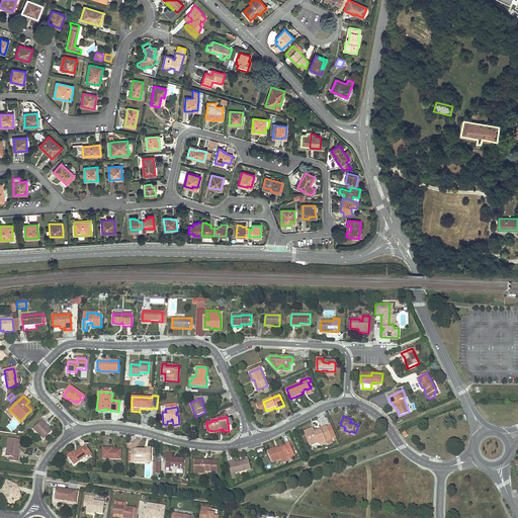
[(48,428),(44,424),(45,423),(45,422),(41,420),(32,429),(44,439),(52,432),(48,428)]
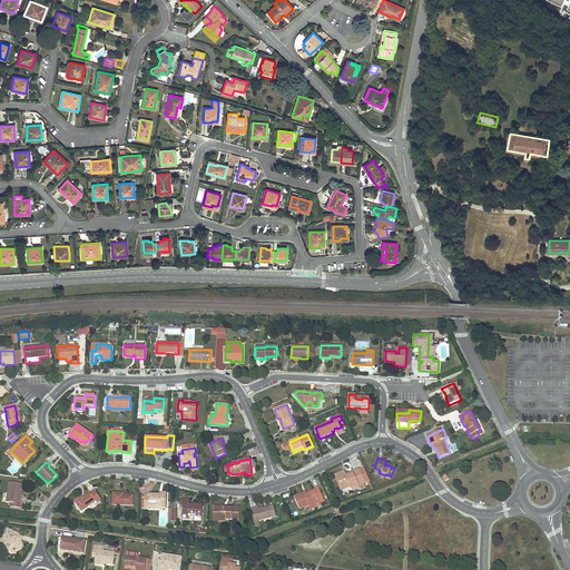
[(364,468),(359,469),(364,483),(370,481),(364,468)]
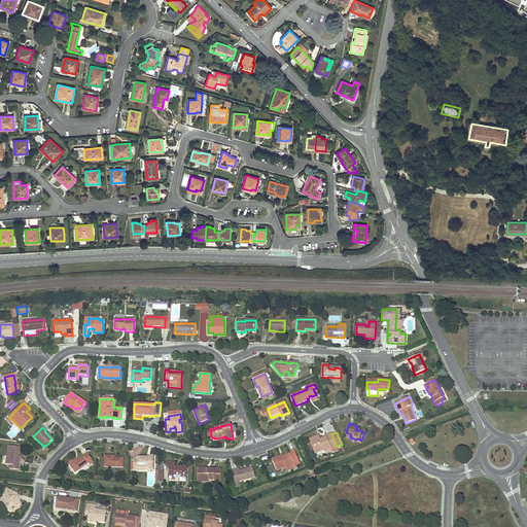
[(331,433),(326,435),(321,437),(322,440),(320,441),(319,438),(318,435),(310,440),(315,453),(323,450),(324,452),(331,449),(337,447),(331,433)]
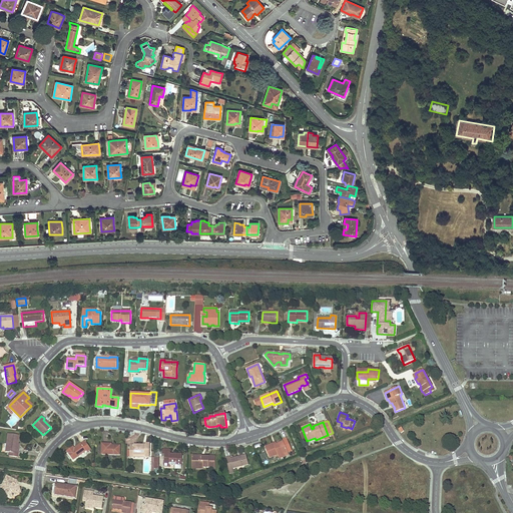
[(18,454),(18,451),(18,449),(16,449),(17,445),(17,444),(18,435),(8,434),(5,452),(18,454)]
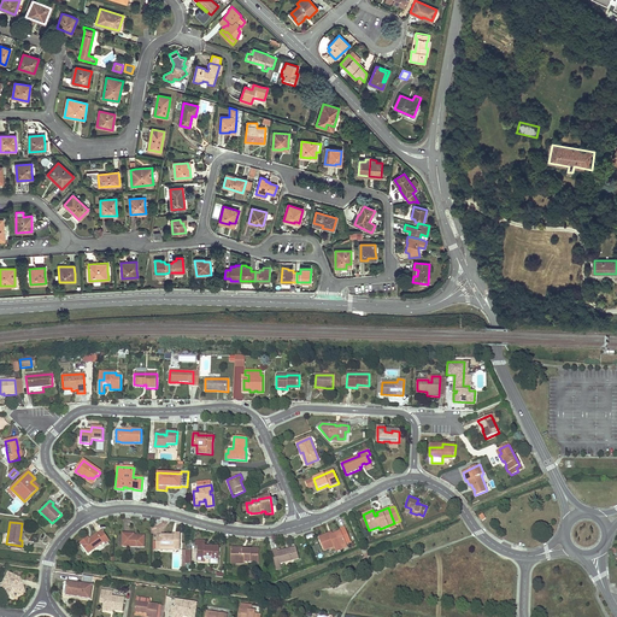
[(351,542),(347,535),(345,527),(340,529),(340,532),(333,534),(328,536),(328,534),(318,538),(324,551),(334,546),(334,548),(335,548),(346,544),(351,542)]
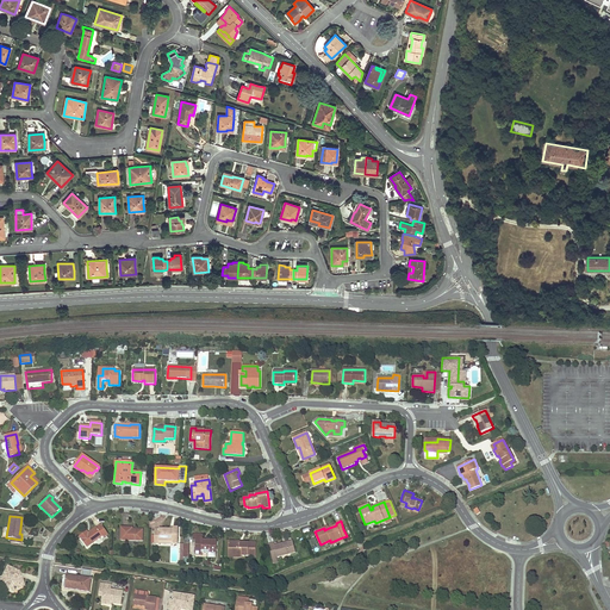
[(109,534),(105,529),(101,524),(88,534),(86,535),(85,533),(79,536),(87,548),(103,536),(104,537),(109,534)]
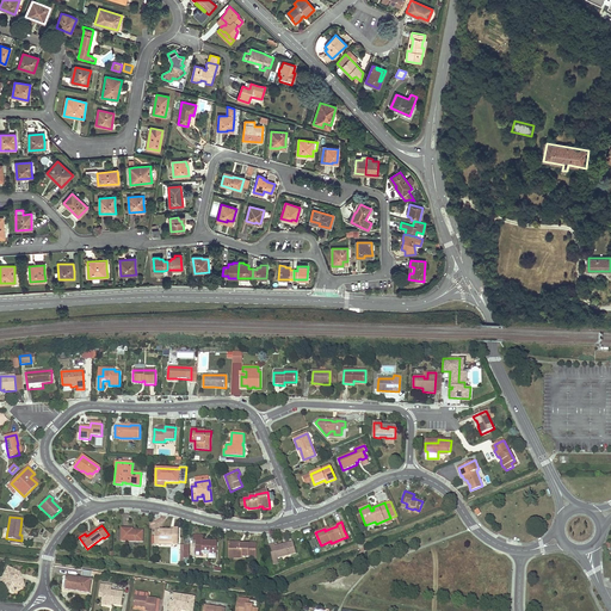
[(142,542),(143,536),(143,531),(133,531),(133,529),(122,529),(122,541),(142,542)]
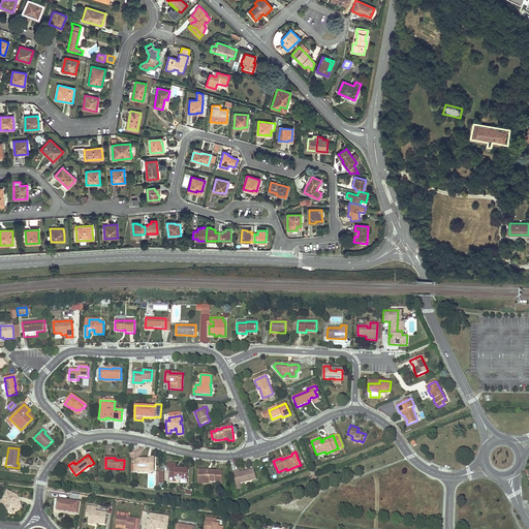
[(150,458),(150,459),(150,460),(148,460),(133,460),(133,469),(149,469),(149,471),(154,472),(155,458),(150,458)]
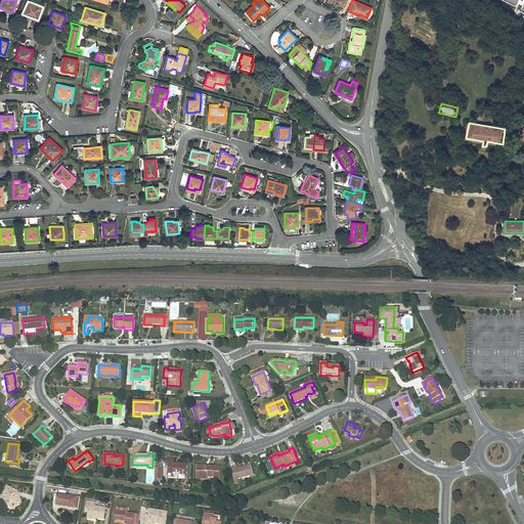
[(168,465),(168,473),(173,474),(178,475),(178,478),(185,478),(186,465),(174,465),(174,462),(174,460),(166,460),(166,465),(168,465)]
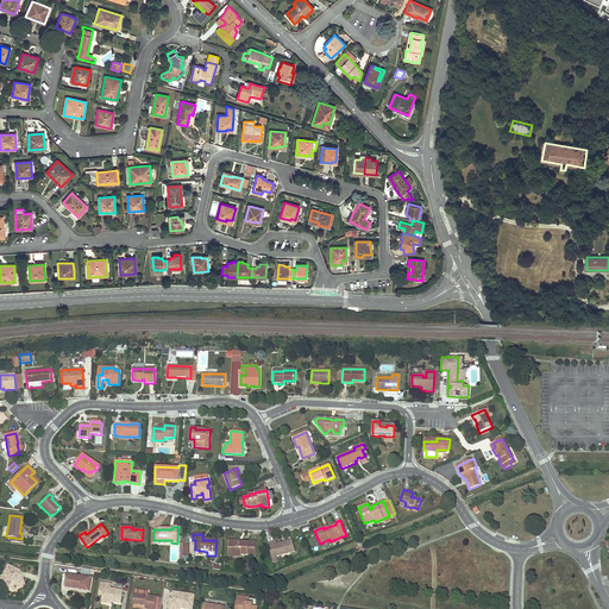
[(268,544),(269,551),(271,557),(276,556),(295,551),(292,540),(274,544),(274,542),(268,544)]
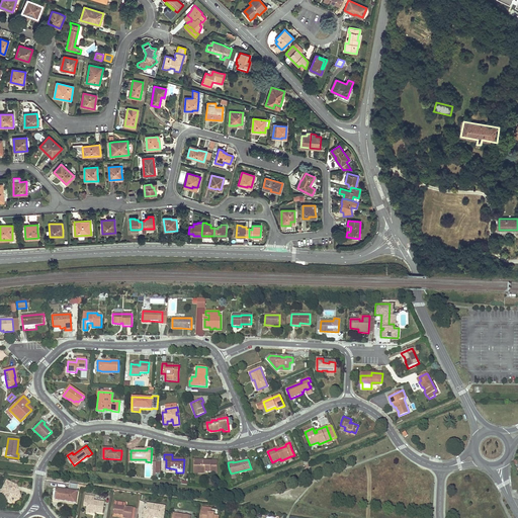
[(194,460),(193,470),(205,470),(205,471),(217,471),(218,464),(210,464),(211,461),(204,461),(204,460),(194,460)]
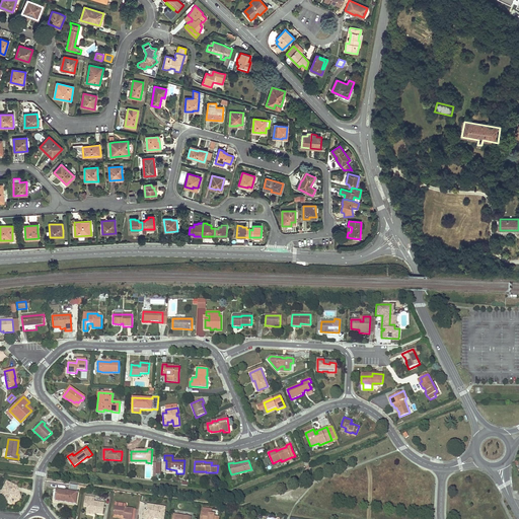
[(13,500),(16,500),(20,499),(20,497),(18,491),(15,492),(14,489),(8,486),(10,483),(6,480),(2,491),(0,491),(0,493),(1,497),(7,500),(7,501),(8,501),(11,499),(13,500)]
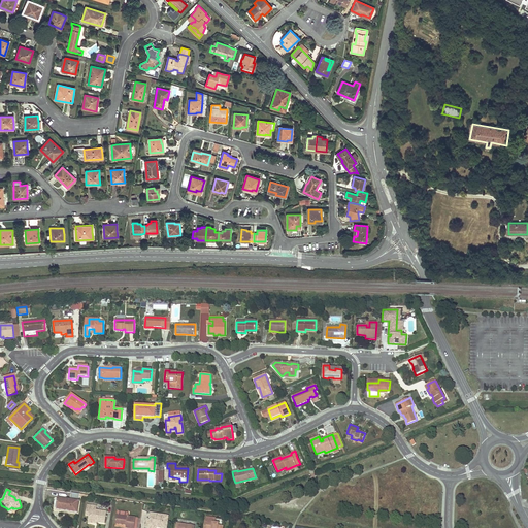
[(19,499),(17,494),(10,491),(8,494),(14,497),(15,500),(19,499)]
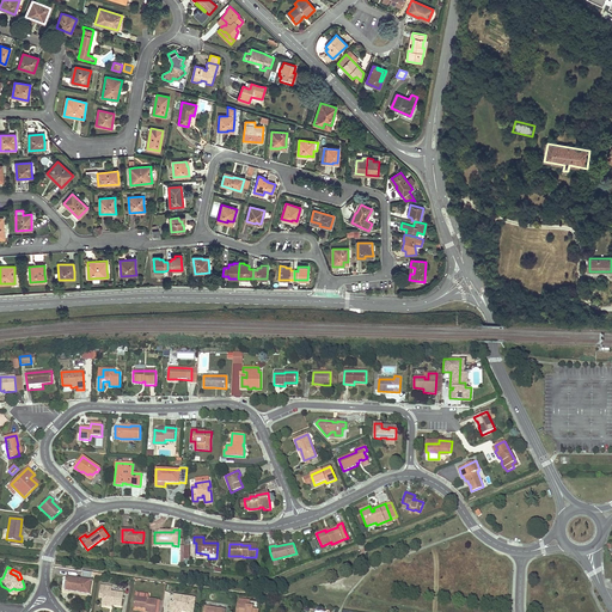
[(66,583),(67,583),(67,591),(66,591),(73,592),(73,591),(78,591),(78,593),(91,595),(92,581),(91,581),(92,576),(97,577),(98,574),(92,573),(80,570),(79,579),(79,581),(75,581),(74,579),(68,577),(68,580),(67,580),(66,583)]
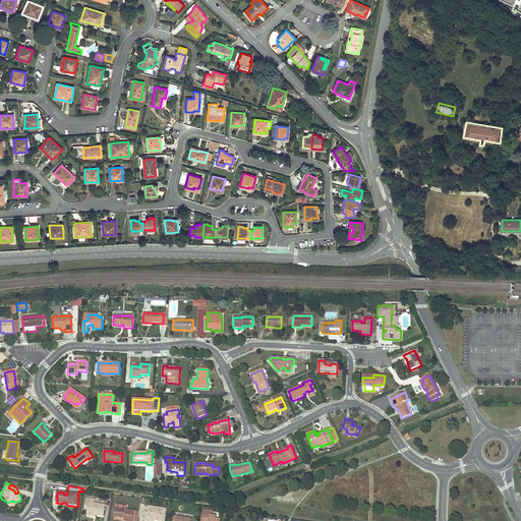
[(89,504),(88,507),(88,509),(87,513),(96,515),(104,516),(106,506),(95,504),(95,500),(85,499),(84,503),(89,504)]
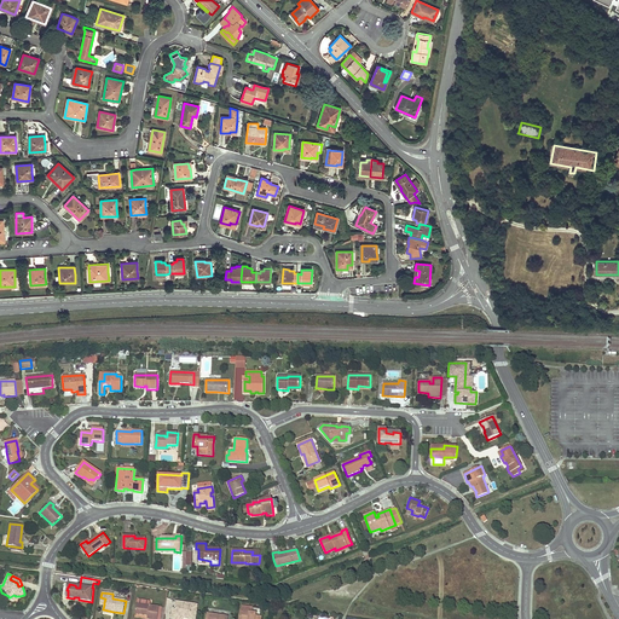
[(173,608),(172,613),(172,618),(175,618),(179,618),(180,617),(183,617),(195,618),(197,605),(177,602),(175,609),(173,608)]
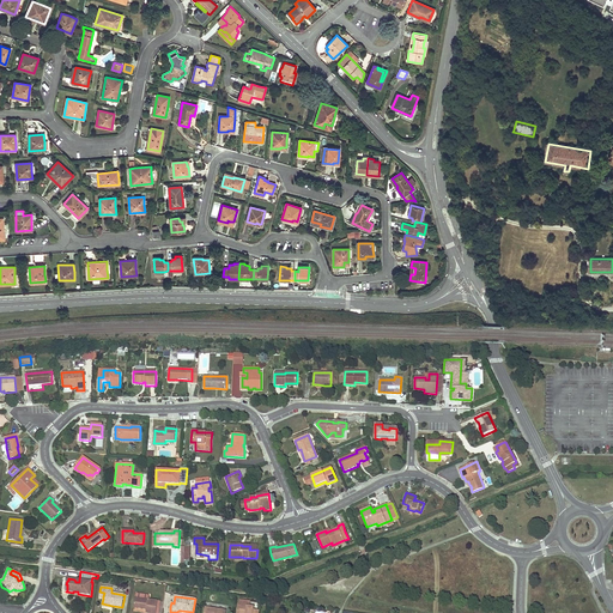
[(135,598),(134,602),(133,607),(147,610),(146,612),(147,612),(156,612),(158,601),(149,600),(135,598)]
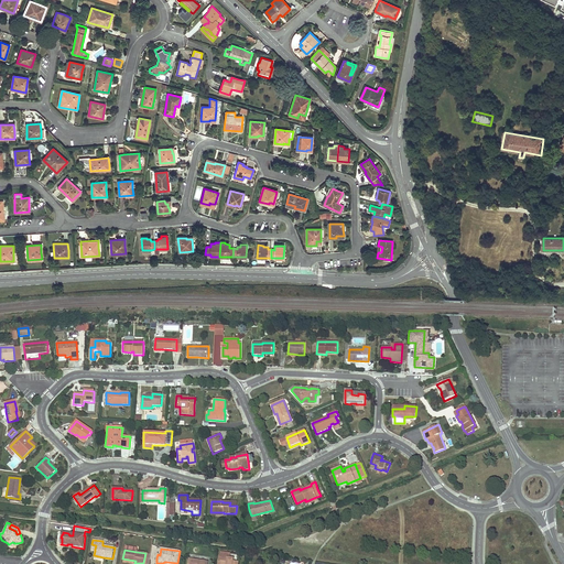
[(223,557),(223,560),(223,562),(219,562),(218,563),(238,563),(234,562),(234,560),(229,559),(230,554),(221,552),(220,557),(223,557)]
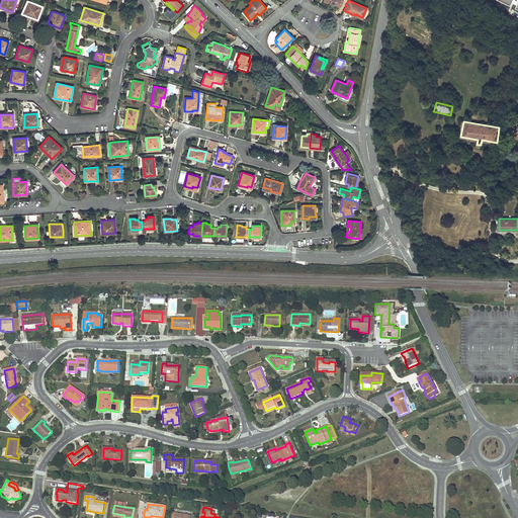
All buildings are outlined.
